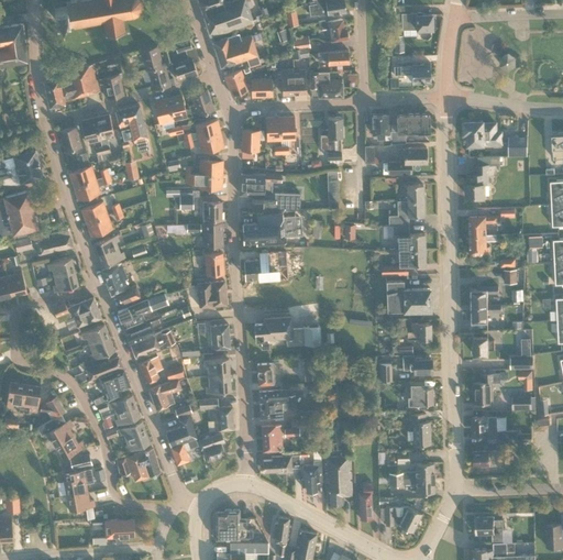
[(81,0),(70,2),(72,4),(67,4),(67,9),(55,11),(57,23),(69,21),(70,25),(75,24),(75,26),(103,21),(107,35),(125,32),(123,18),(135,17),(140,12),(143,7),(141,0),(81,0)]
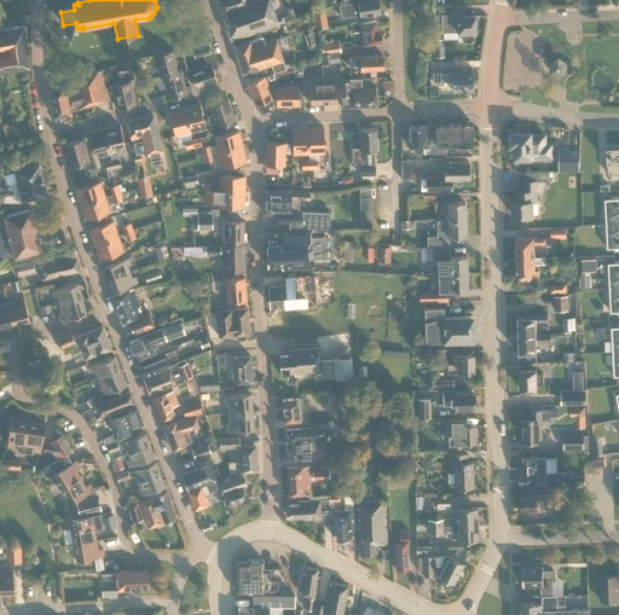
[(221,0),(218,1),(230,44),(277,28),(268,0),(248,7),(244,0),(221,0)]
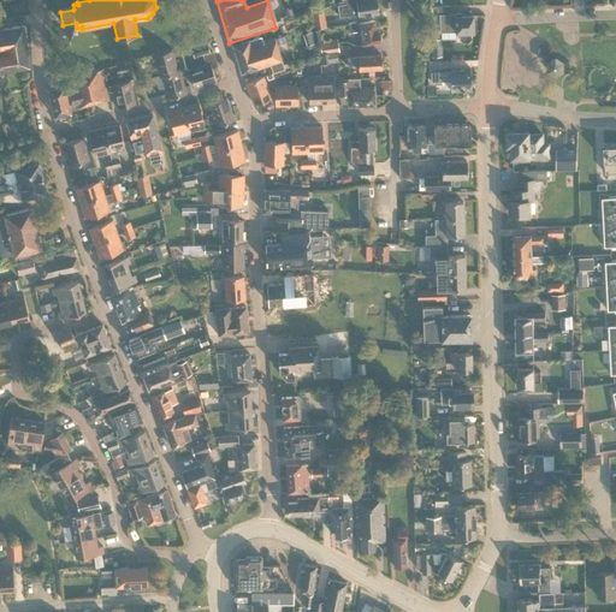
[(345,6),(338,7),(341,19),(349,18),(350,22),(380,15),(377,0),(363,0),(357,1),(356,0),(345,3),(345,6)]
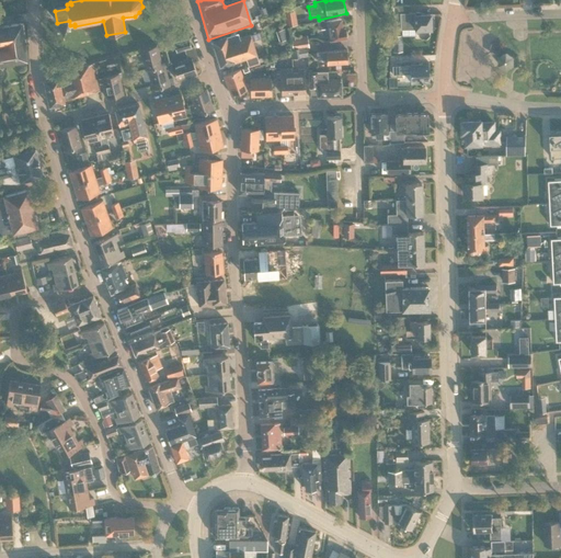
[(268,16),(265,9),(259,11),(262,19),(268,16)]
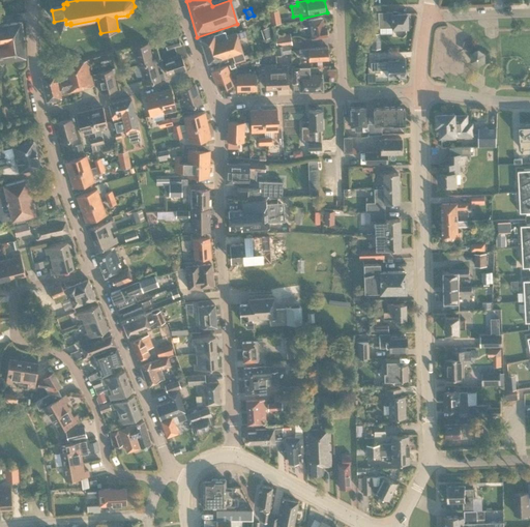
[(277,12),(269,15),(271,27),(280,25),(277,12)]
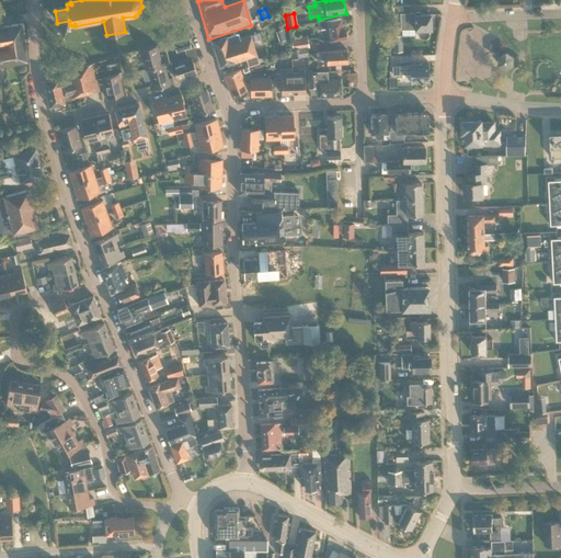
[(424,31),(434,31),(434,21),(431,21),(431,15),(421,15),(421,14),(409,14),(400,15),(400,32),(415,32),(415,34),(424,33),(424,31)]
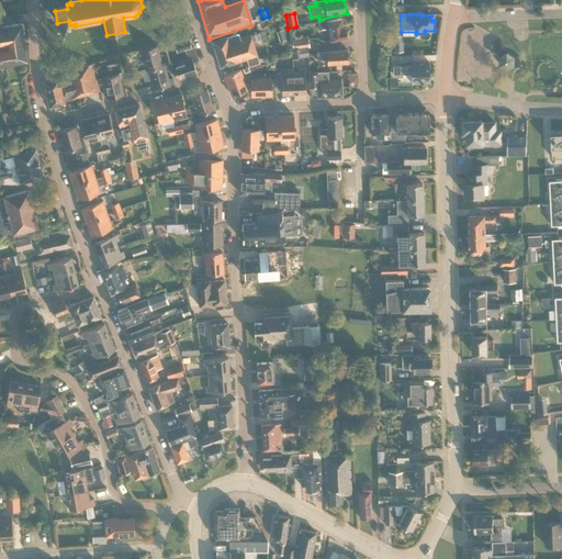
[(0,67),(27,63),(22,25),(1,29),(0,21),(0,67)]
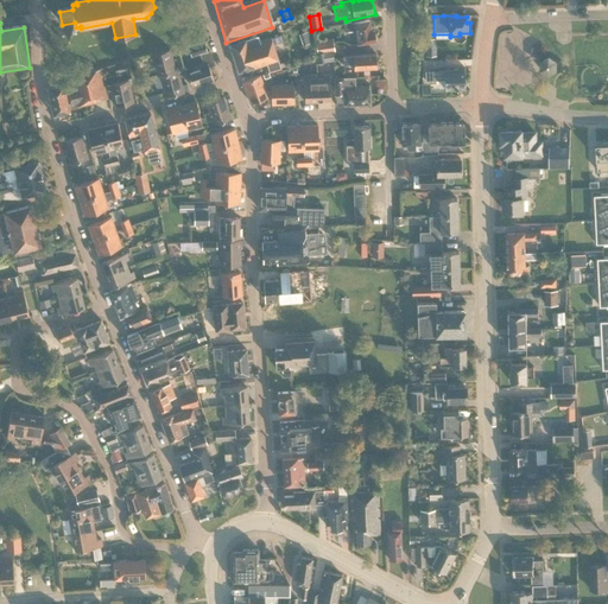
[(346,33),(355,32),(359,48),(378,44),(375,33),(372,33),(369,24),(354,27),(354,25),(344,26),(346,33)]
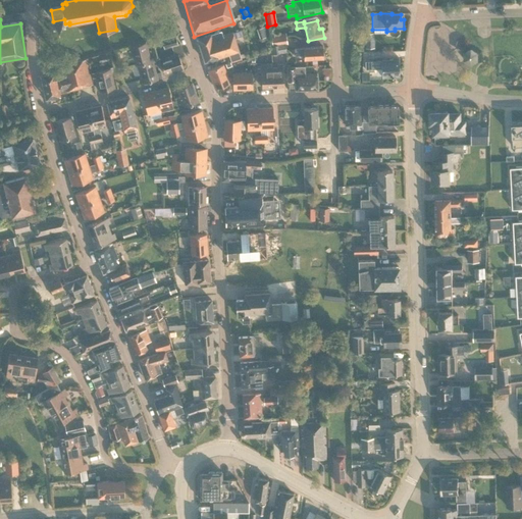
[(210,36),(197,40),(202,56),(204,61),(205,64),(227,56),(228,56),(231,63),(231,64),(242,60),(242,58),(240,52),(236,40),(233,35),(233,34),(225,36),(223,37),(223,36),(221,32),(210,36)]
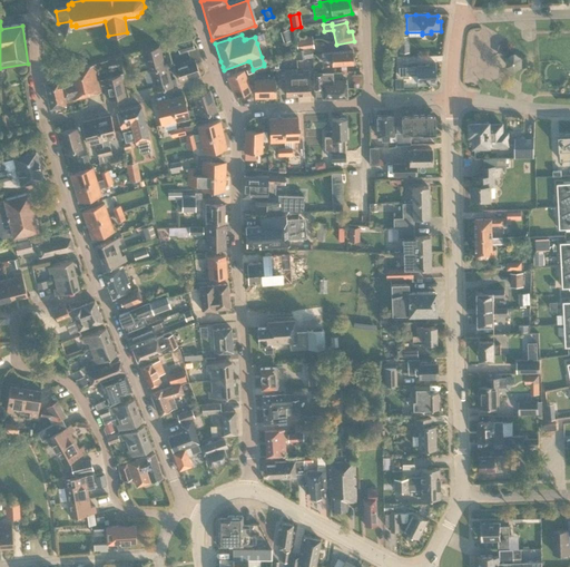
[(265,35),(255,38),(257,44),(267,40),(267,39),(265,35)]
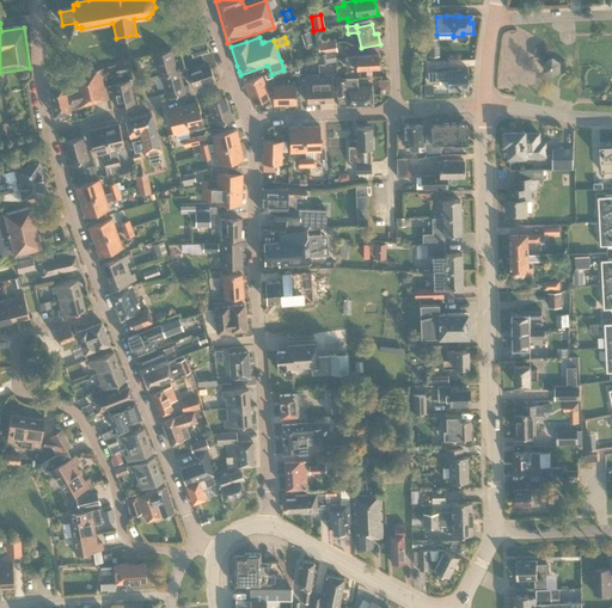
[(439,41),(428,41),(429,59),(440,59),(439,41)]
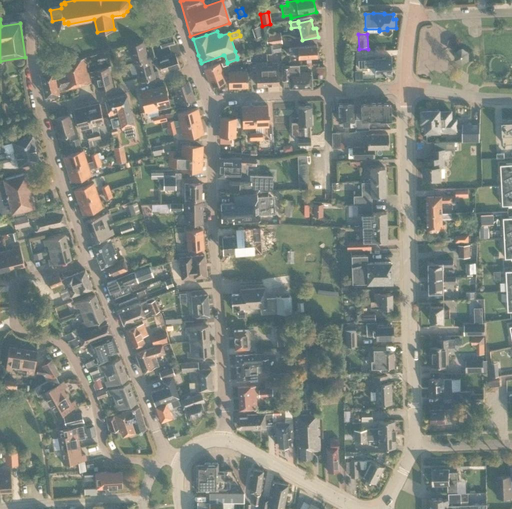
[(269,39),(267,39),(268,47),(282,45),(281,35),(269,36),(269,39)]
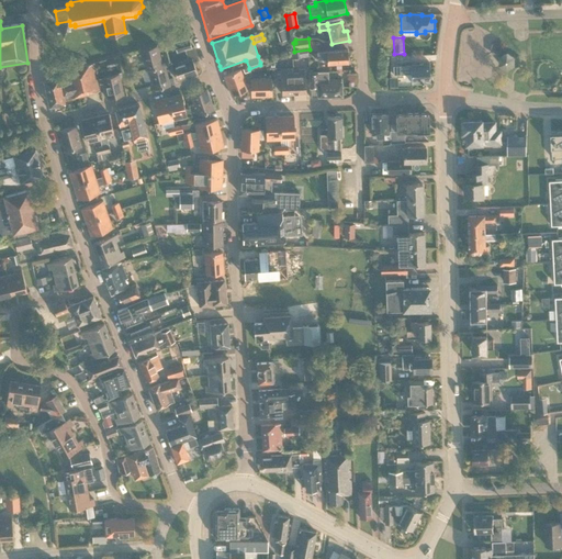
[(189,41),(175,44),(177,55),(192,51),(189,41)]
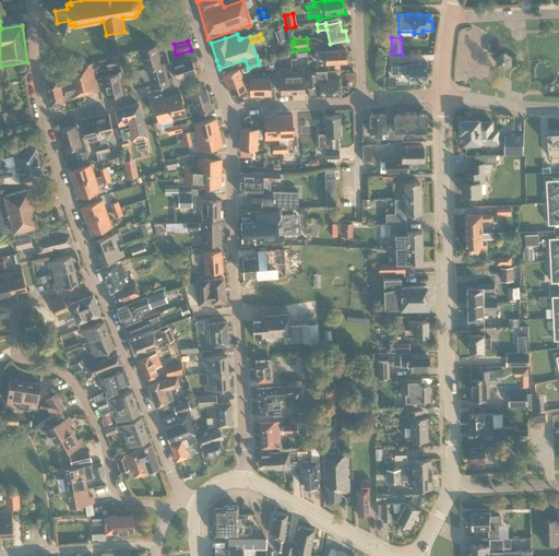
[(145,72),(147,71),(163,68),(162,67),(157,47),(140,51),(145,72)]
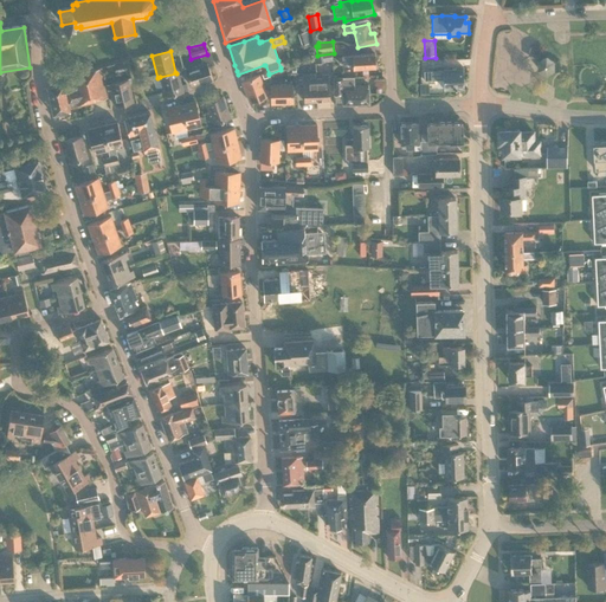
[(353,58),(342,58),(343,65),(343,66),(353,66),(353,71),(362,71),(368,71),(375,70),(375,60),(375,56),(353,58)]
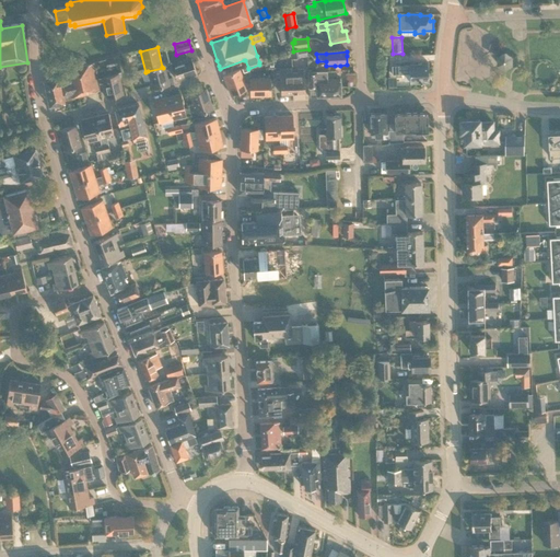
[(500,66),(506,69),(512,66),(512,59),(506,56),(500,59),(500,66)]
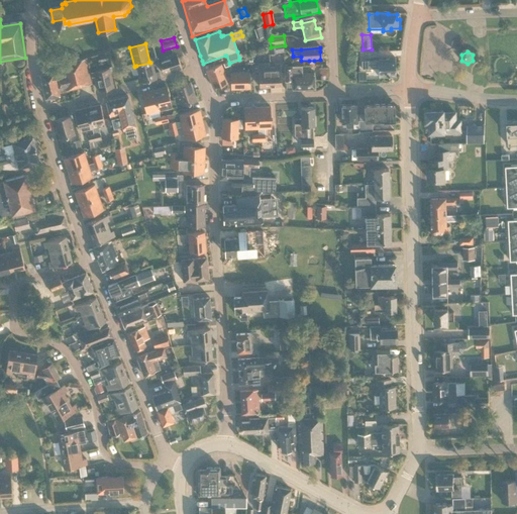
[(164,77),(183,70),(177,55),(159,62),(164,77)]
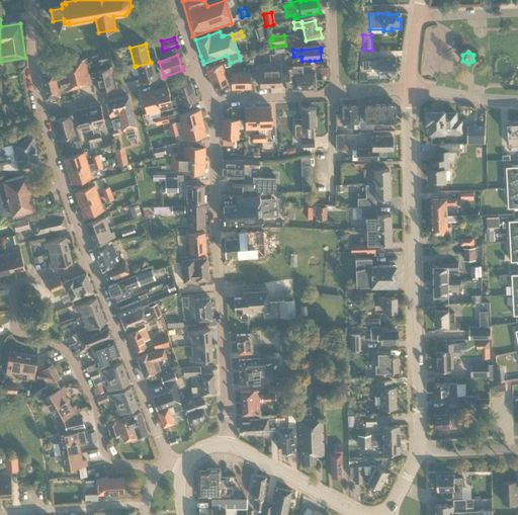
[(378,63),(362,63),(362,71),(379,70),(379,71),(379,78),(397,77),(396,60),(389,61),(390,62),(378,63)]
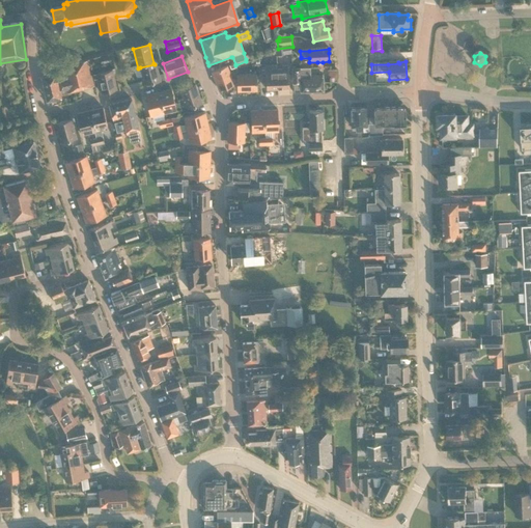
[(140,67),(145,86),(161,82),(156,62),(154,63),(155,64),(140,67)]
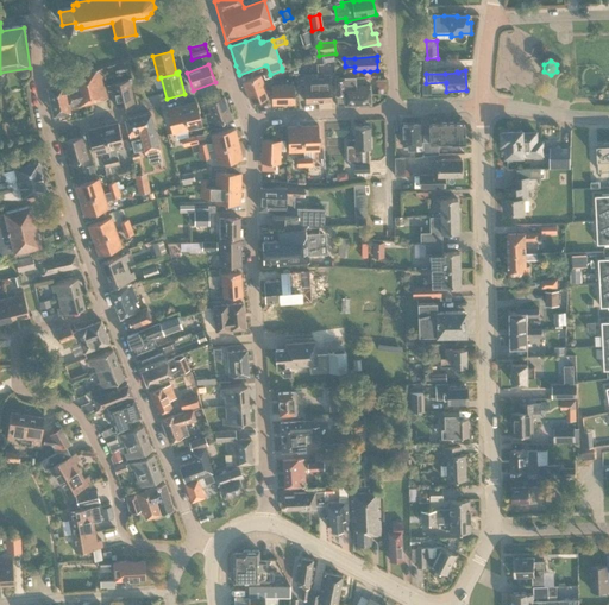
[(108,100),(102,73),(73,80),(76,92),(67,93),(64,86),(48,90),(55,118),(70,114),(69,107),(79,105),(80,107),(108,100)]
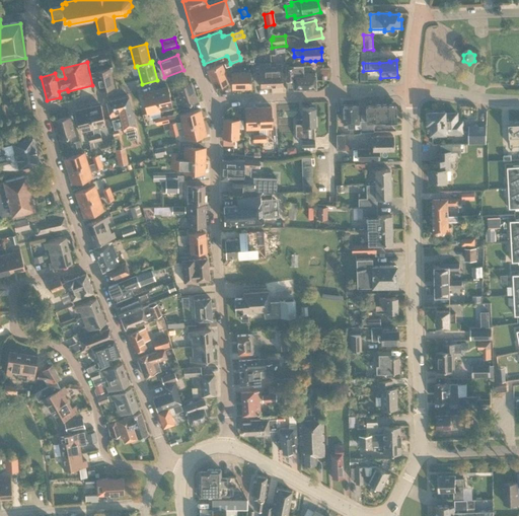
[(208,72),(214,90),(228,85),(222,67),(208,72)]
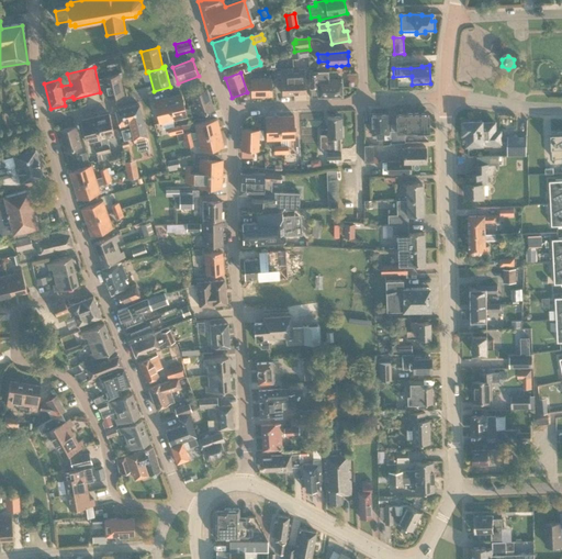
[(298,77),(292,77),(294,99),(305,98),(304,74),(298,75),(298,77)]
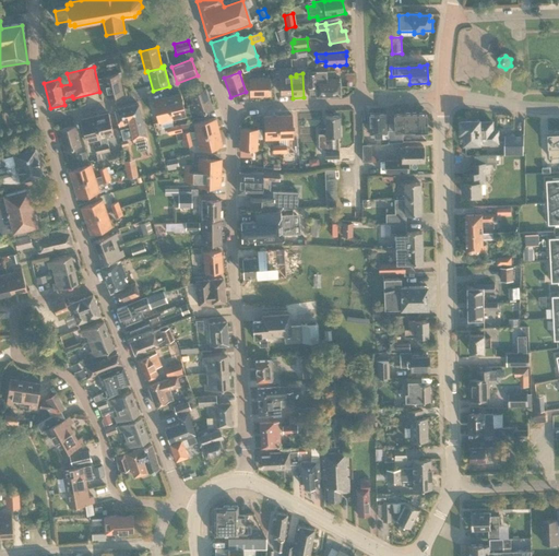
[(317,99),(341,97),(340,81),(326,81),(326,73),(309,74),(309,90),(316,89),(317,99)]
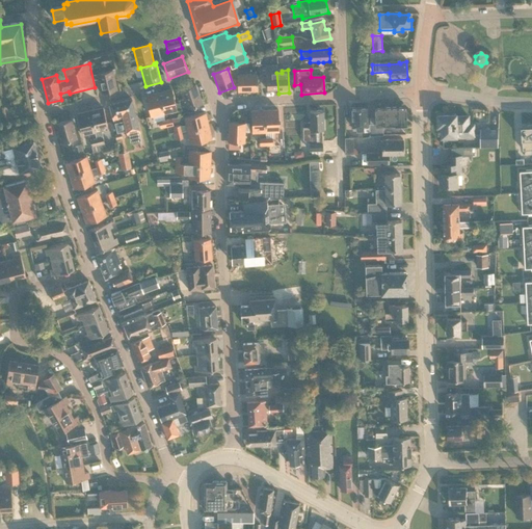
[(267,95),(278,94),(276,73),(272,73),(272,71),(265,71),(267,95)]
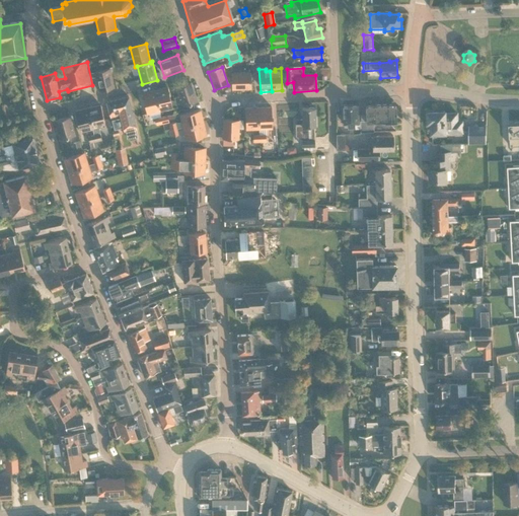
[(115,89),(110,70),(94,74),(99,93),(115,89)]
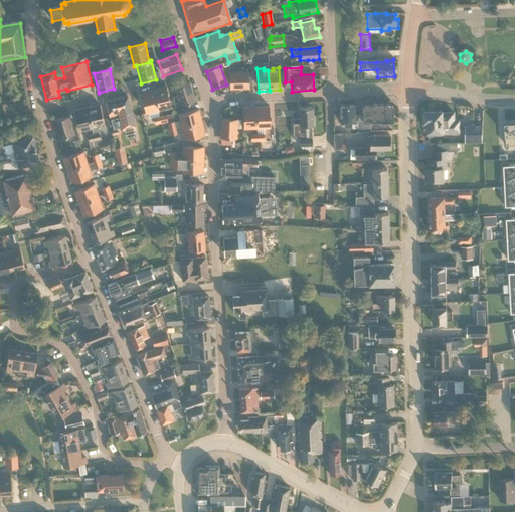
[(228,77),(229,93),(249,92),(248,76),(228,77)]
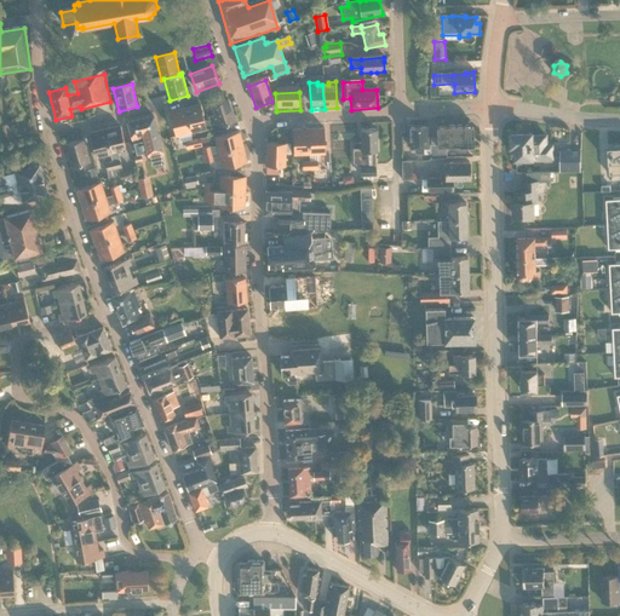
[(211,107),(219,130),(236,122),(229,101),(211,107)]
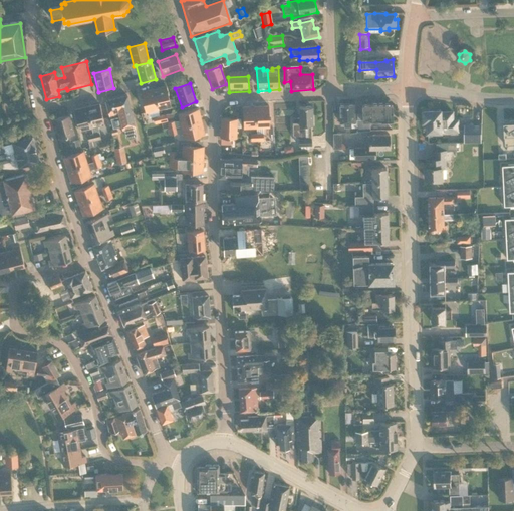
[(167,88),(154,91),(159,111),(172,108),(167,88)]
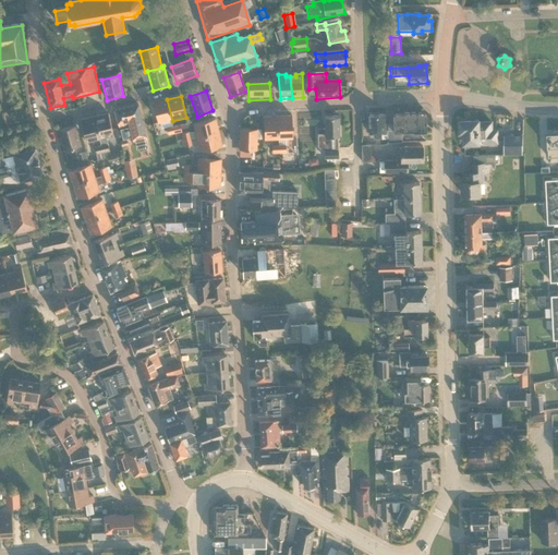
[(172,121),(167,99),(153,103),(158,124),(172,121)]
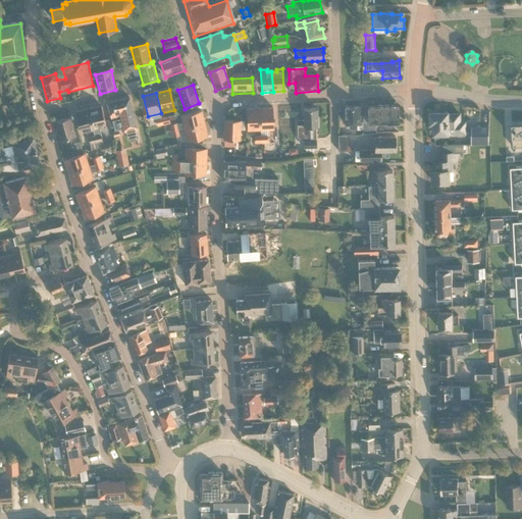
[(125,136),(126,135),(127,141),(131,143),(137,141),(138,139),(137,133),(138,133),(129,99),(108,104),(112,121),(121,119),(125,136)]
